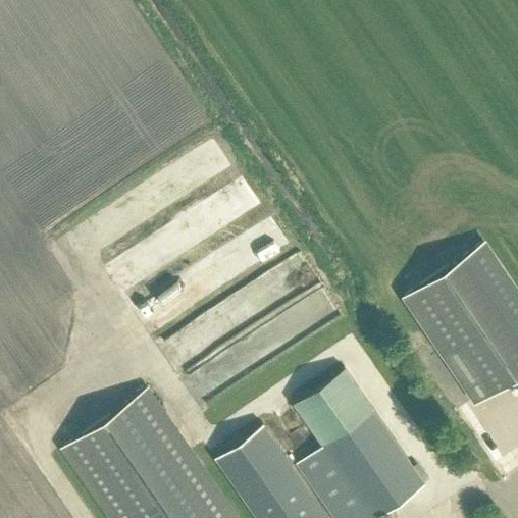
[(226,275),(285,240),(267,213),(218,243),(225,255),(214,261),(220,271),(222,269),(226,275)]
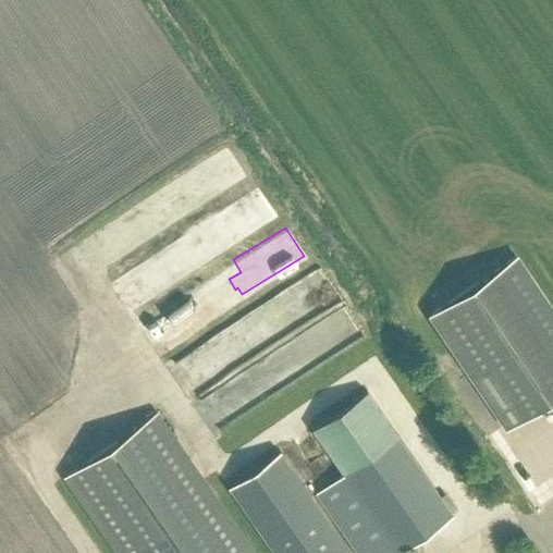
[(552,308),(519,260),(435,317),(512,430),(552,402),(552,308)]
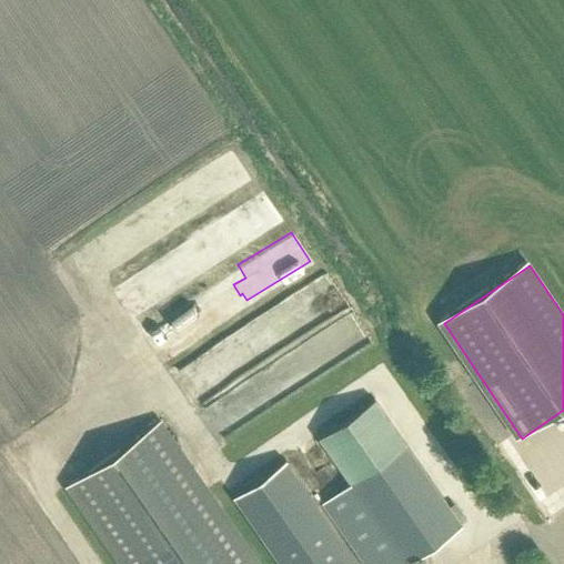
[(182,396),(302,336),(286,306),(168,366),(182,396)]
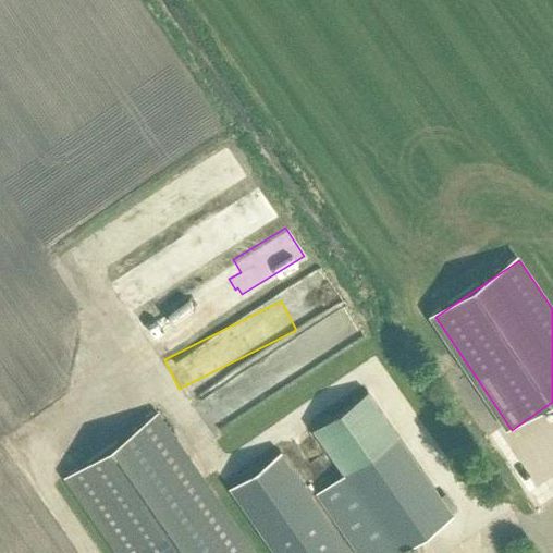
[(312,331),(328,357),(351,344),(335,319),(312,331)]
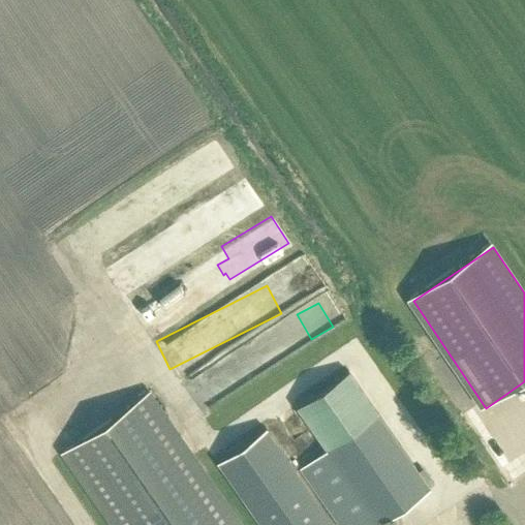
[(303,471),(340,524),(385,524),(433,491),(351,375),(300,410),(330,453),(303,471)]
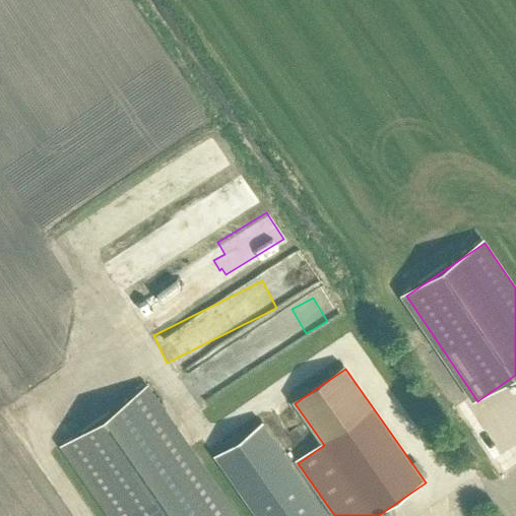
[(59,449),(106,515),(239,515),(148,386),(59,449)]
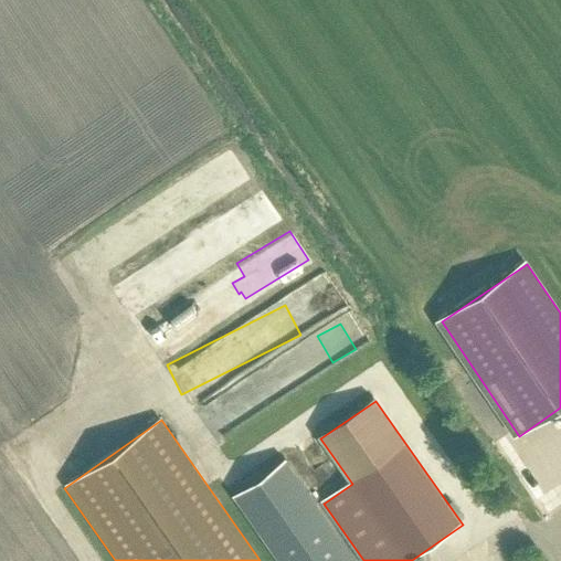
[(236,497),(281,560),(356,560),(287,462),(236,497)]
